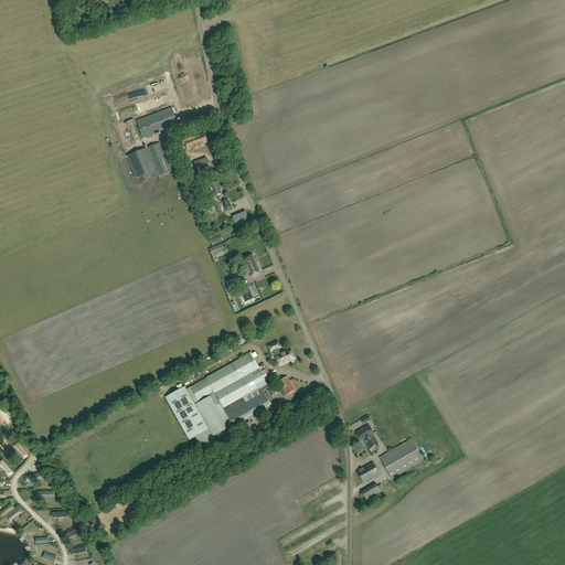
[(144,139),(179,126),(172,107),(136,120),(144,139)]
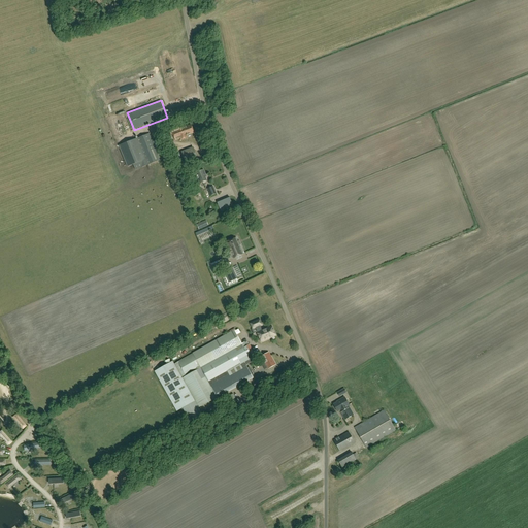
[(180,139),(182,140),(182,141),(188,139),(188,138),(189,138),(188,135),(194,133),(191,125),(184,128),(182,124),(176,126),(175,125),(167,128),(170,137),(173,136),(175,141),(179,139),(180,139)]
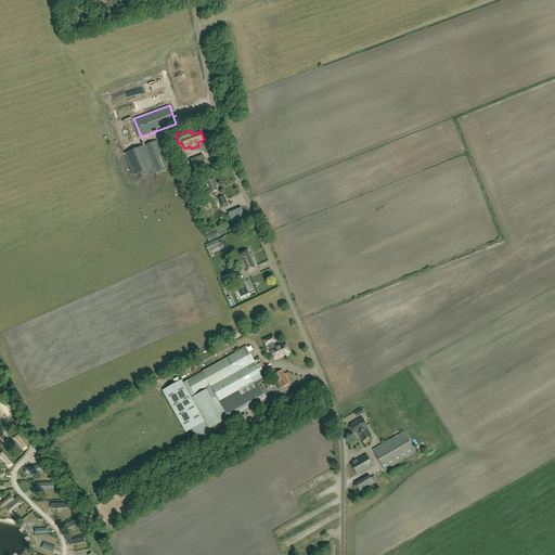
[(160,150),(156,141),(126,153),(134,175),(173,159),(168,146),(160,150)]
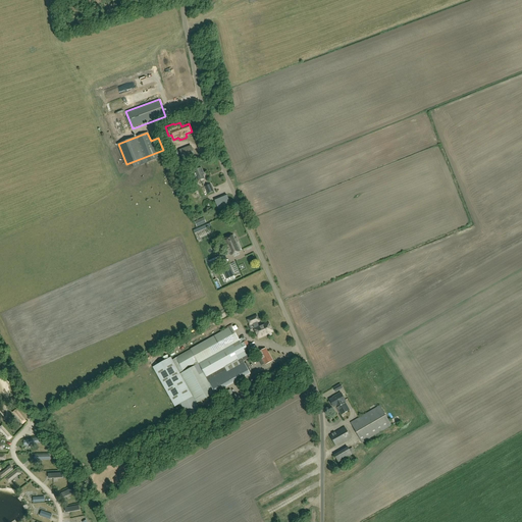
[(180,153),(176,143),(168,146),(173,158),(169,159),(170,163),(174,161),(176,166),(196,159),(192,148),(180,153)]
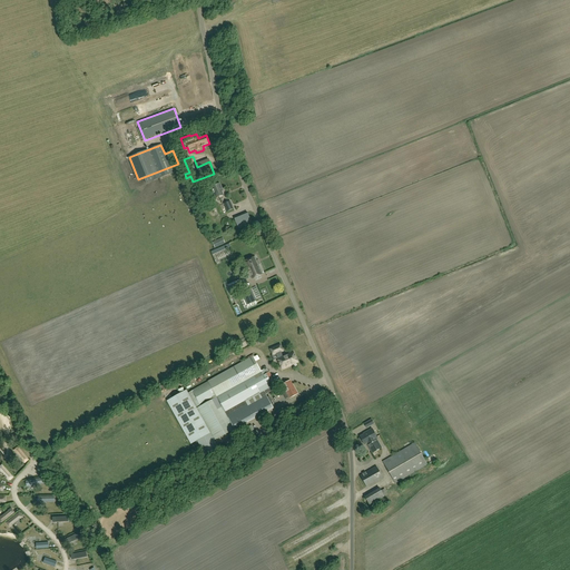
[(224,195),(220,189),(222,188),(219,184),(208,188),(212,195),(215,194),(216,198),(224,195)]
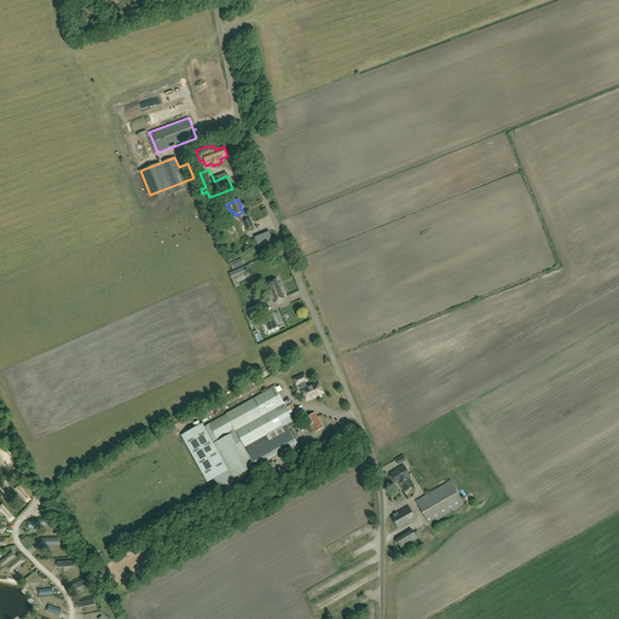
[(246,230),(253,227),(249,219),(242,223),(246,230)]
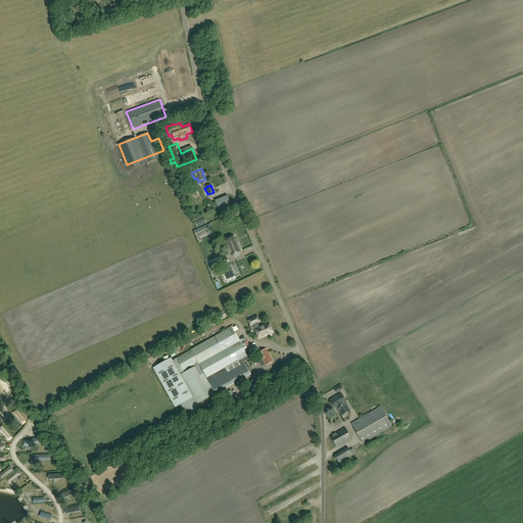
[(219,209),(231,204),(227,195),(215,199),(219,209)]
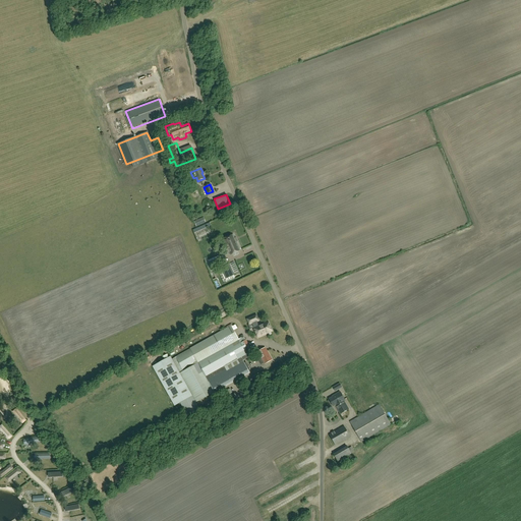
[(196,226),(206,222),(204,217),(194,221),(196,226)]
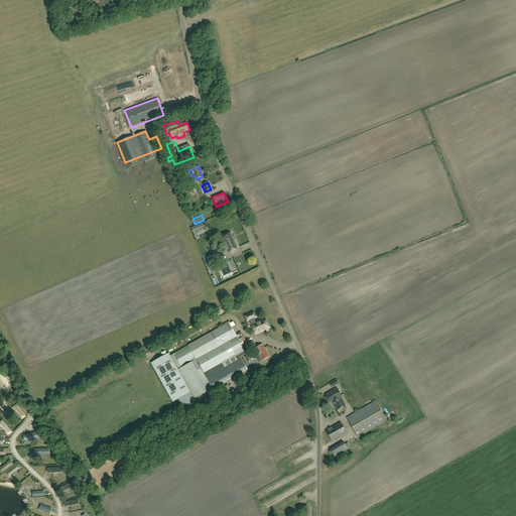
[(191,228),(192,231),(207,225),(205,222),(191,228)]
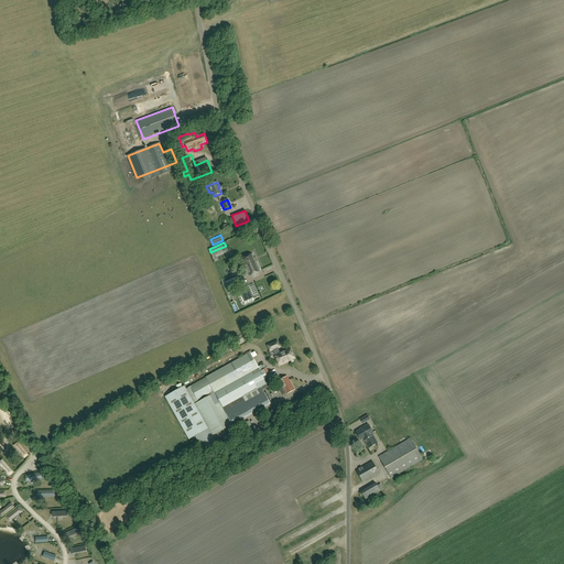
[(226,247),(214,251),(217,262),(220,261),(219,257),(229,253),(226,247)]
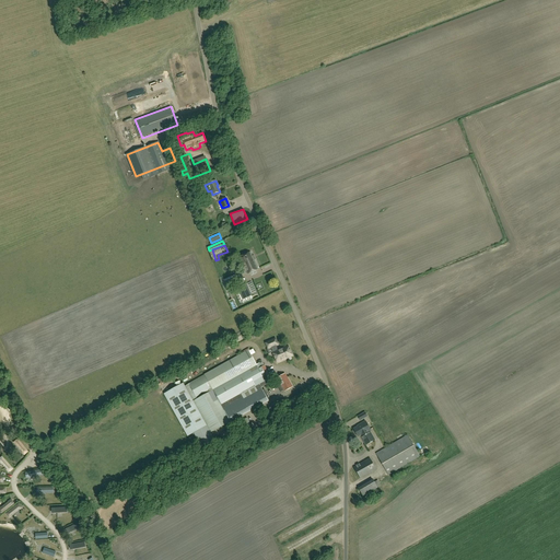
[(241,273),(246,271),(247,275),(258,269),(251,253),(240,257),(242,264),(237,266),(241,273)]
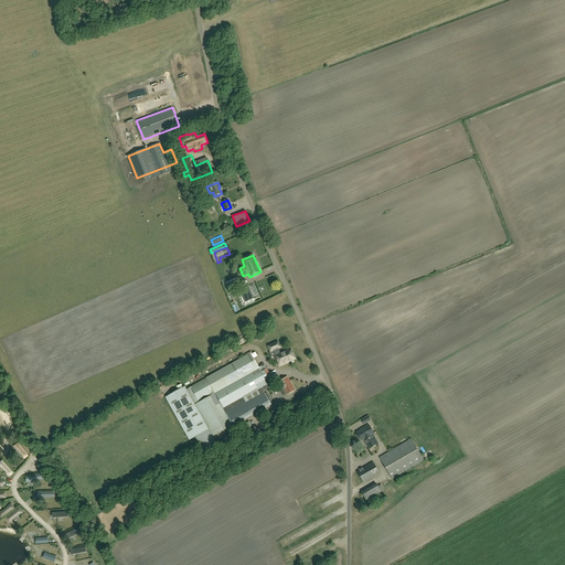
[(233,290),(242,286),(238,279),(230,284),(233,290)]
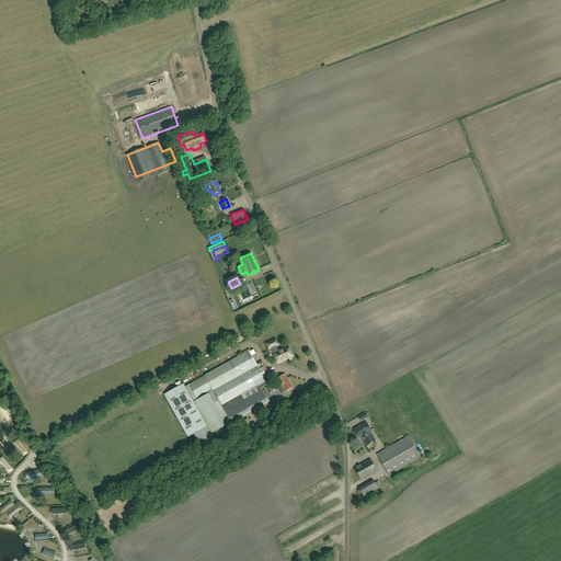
[(243,300),(252,296),(247,285),(238,288),(240,294),(243,300)]
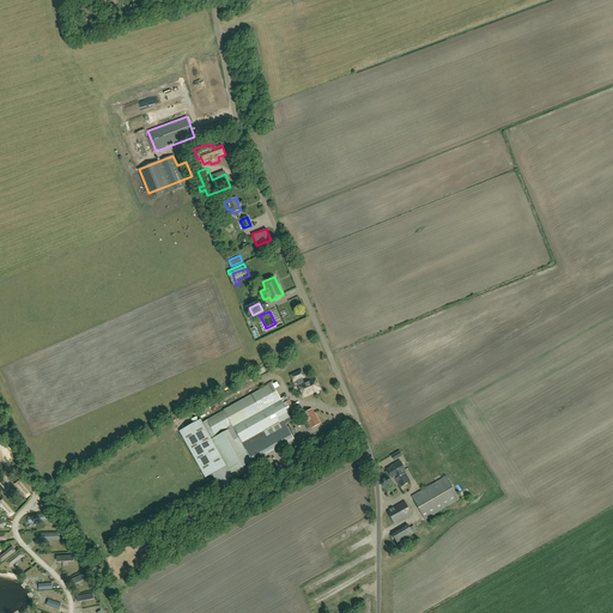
[(255,322),(252,323),(259,340),(261,339),(255,322)]
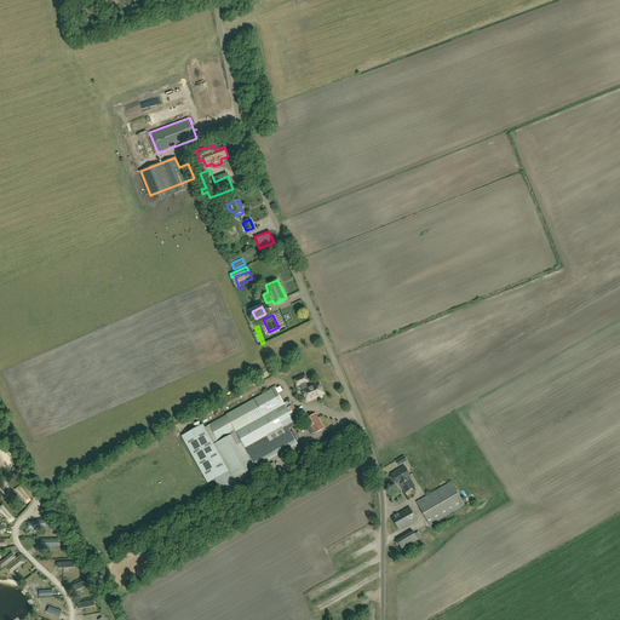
[(308,382),(304,375),(293,379),(297,386),(297,388),(300,385),(302,389),(302,390),(306,402),(311,400),(323,395),(319,383),(308,388),(305,383),(308,382)]
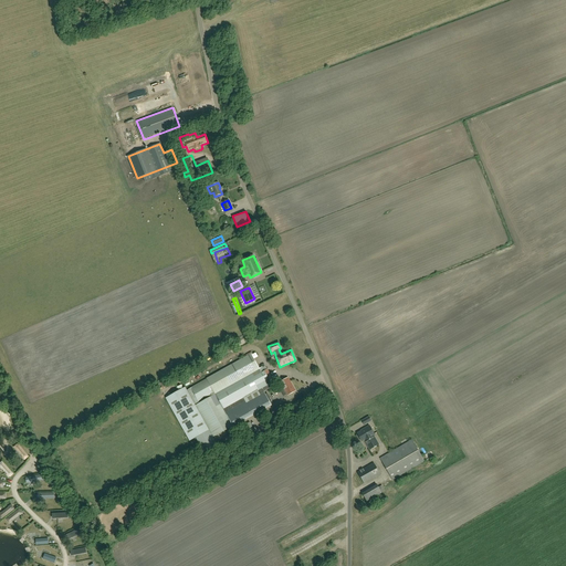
[(251,352),(247,355),(247,356),(240,360),(187,390),(211,433),(213,438),(236,425),(241,422),(240,420),(243,418),(244,420),(271,405),(264,391),(263,389),(269,386),(268,385),(269,385),(274,381),(266,369),(261,373),(260,369),(253,358),(252,357),(253,356),(251,352)]
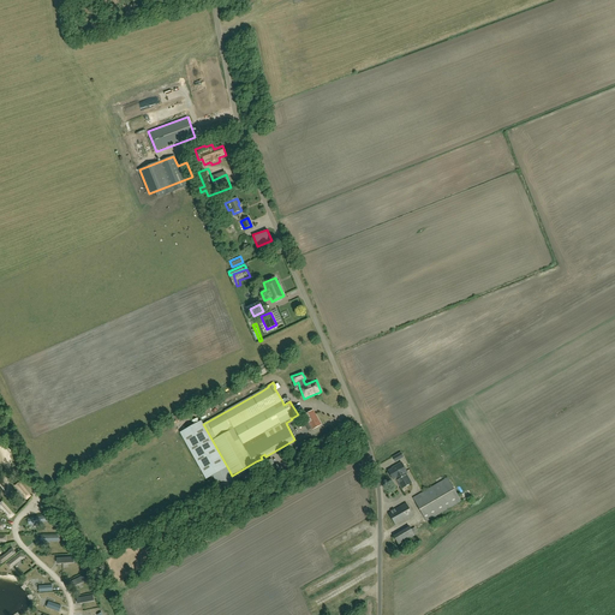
[(312,430),(322,425),(314,411),(304,416),(312,430)]
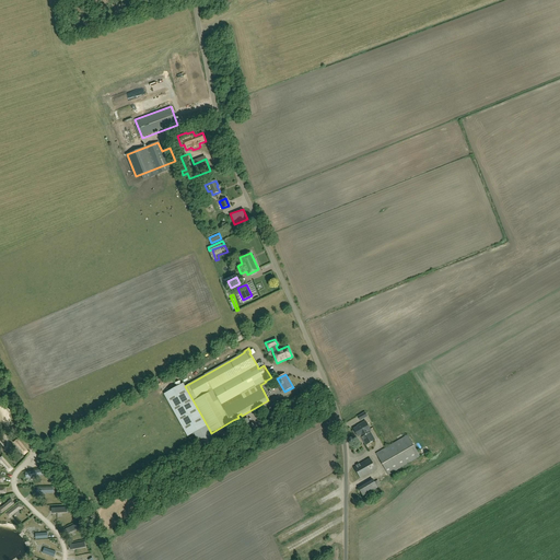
[(194,433),(197,441),(201,448),(216,441),(207,426),(183,383),(164,394),(187,435),(187,436),(193,434),(194,433)]
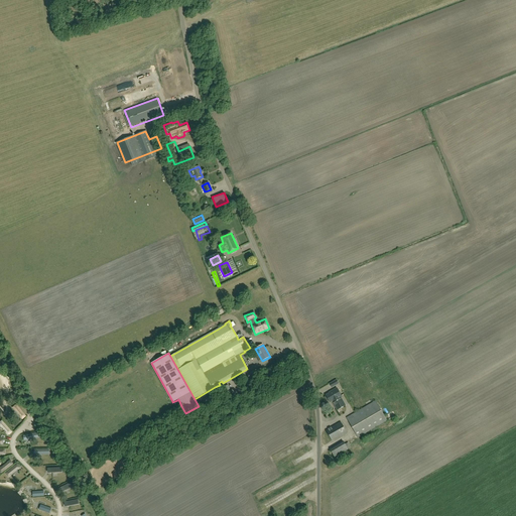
[(346,406),(341,398),(342,397),(338,391),(342,389),(339,384),(336,386),(337,388),(329,392),(330,393),(326,395),(330,403),(332,402),(337,410),(346,406)]
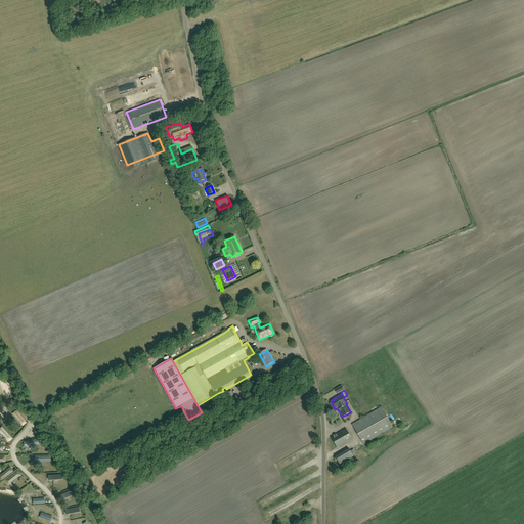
[(218,399),(220,403),(233,395),(231,391),(218,399)]
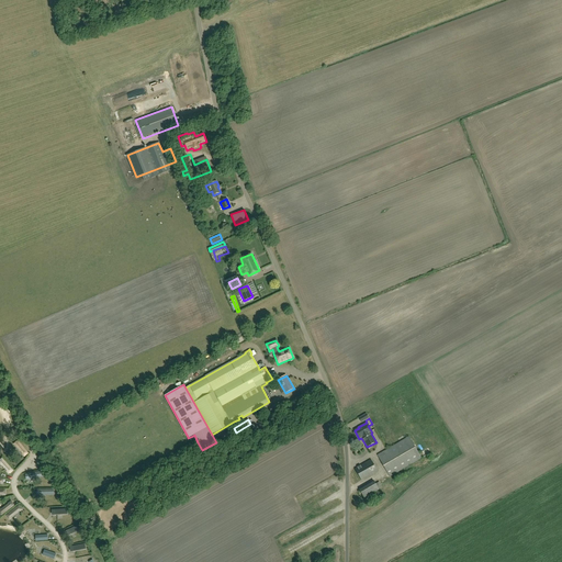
[(390,476),(422,458),(409,437),(378,456),(390,476)]
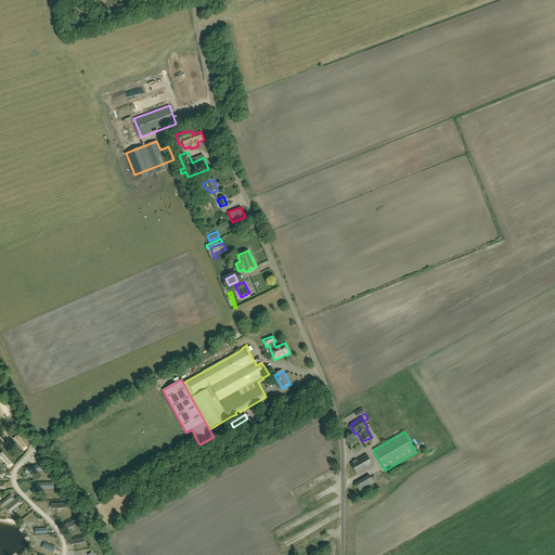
[(25,453),(29,449),(20,435),(14,439),(17,442),(18,442),(23,449),(25,453)]
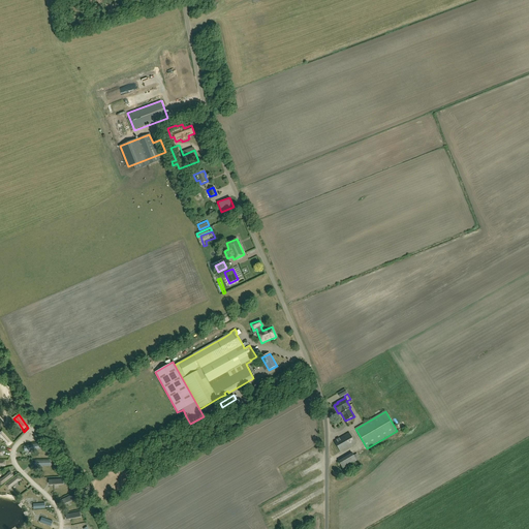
[(14,443),(3,432),(0,434),(0,436),(2,439),(2,438),(7,444),(6,445),(9,448),(14,443)]
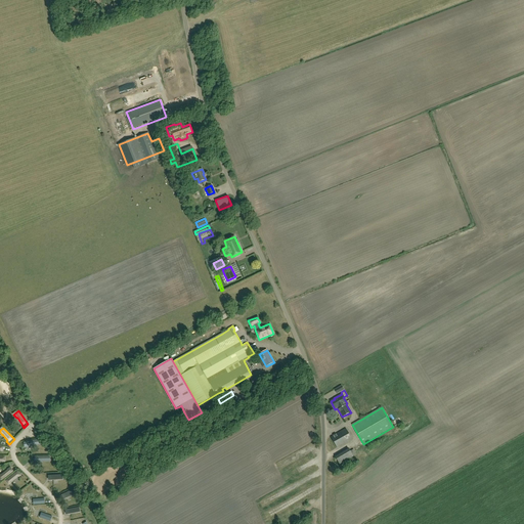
[(337,448),(352,440),(346,429),(331,437),(337,448)]
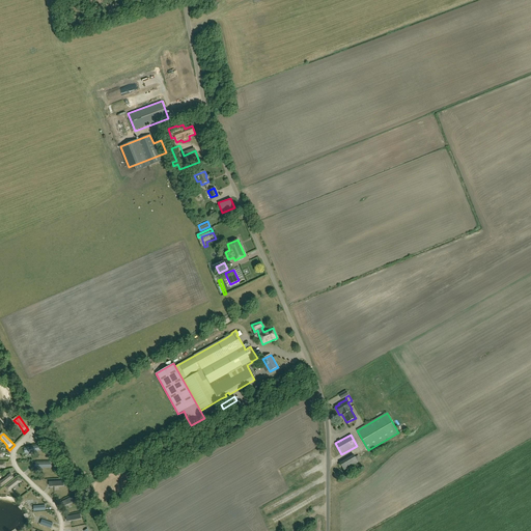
[(344,471),(358,463),(354,454),(339,463),(344,471)]
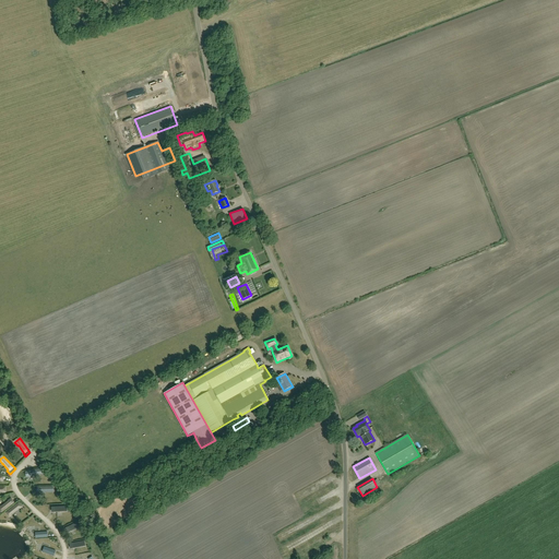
[(0,507),(0,511),(2,512),(13,503),(12,501),(13,501),(11,499),(8,501),(9,501),(2,507),(1,507),(0,507)]
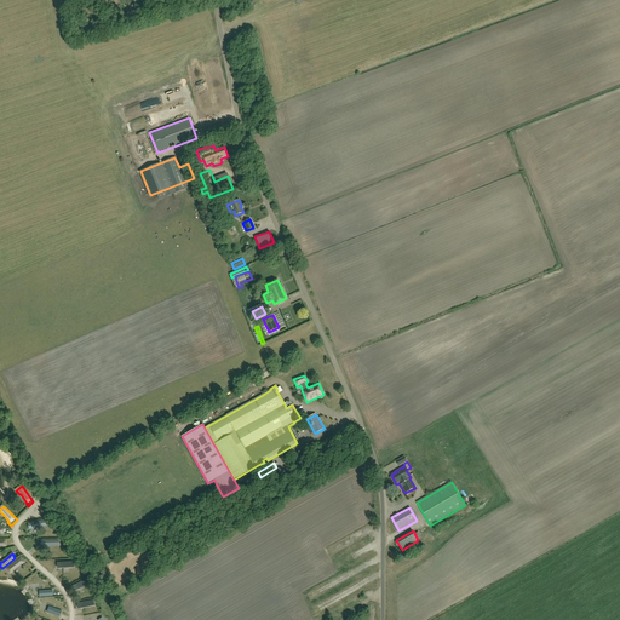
[(10,573),(13,570),(21,564),(22,564),(24,562),(22,560),(21,558),(7,569),(10,573)]
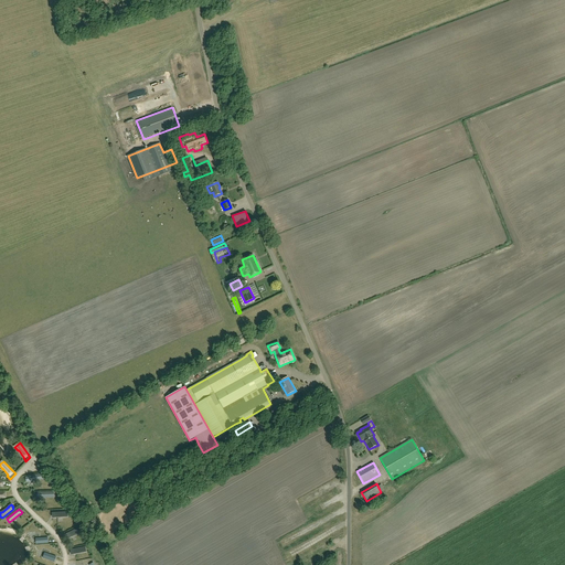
[(83,532),(81,528),(70,533),(72,537),(75,535),(80,533),(83,532)]
